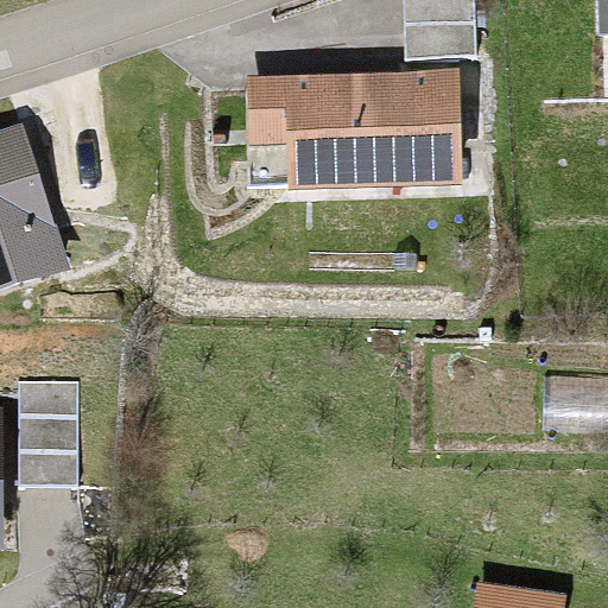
[(482,57),(482,0),(412,0),(413,57),(482,57)]
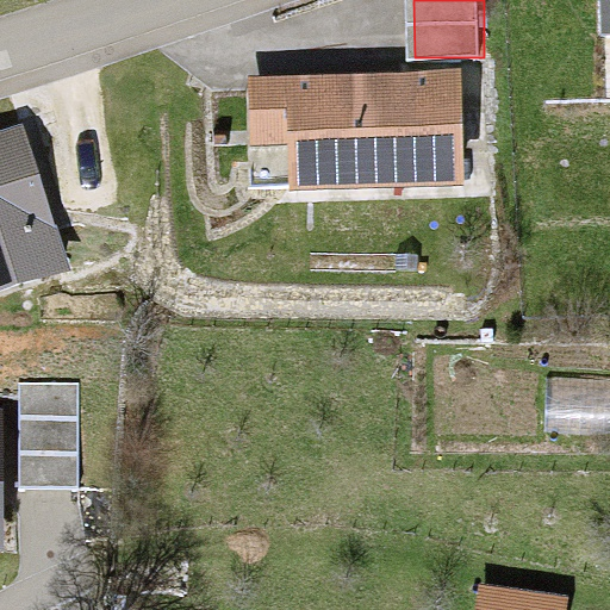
[(462,181),(464,76),(240,74),(240,130),(271,130),(269,180),(462,181)]
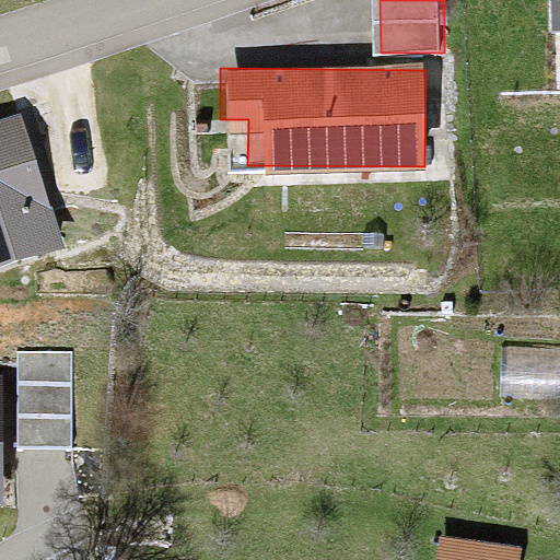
[(0,255),(50,244),(22,123),(0,127),(0,255)]
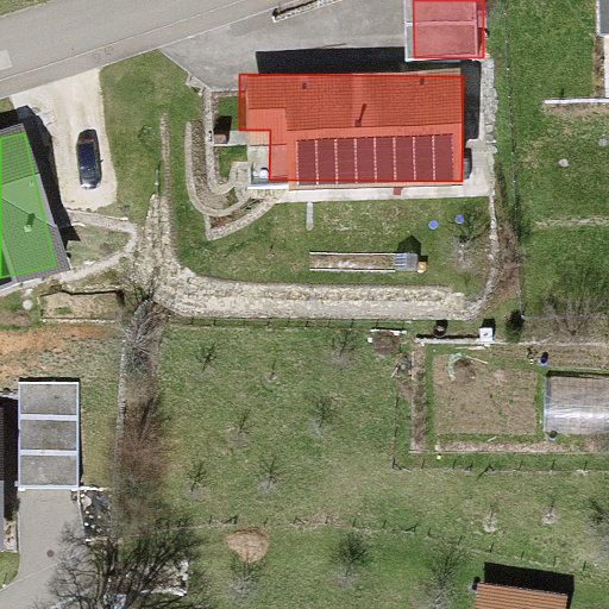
[(0,552),(12,553),(19,409),(0,408),(0,552)]
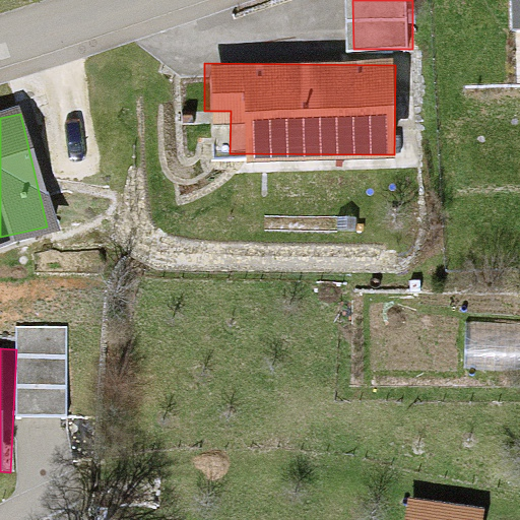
[(478,519),(479,516),(404,505),(402,519),(478,519)]
